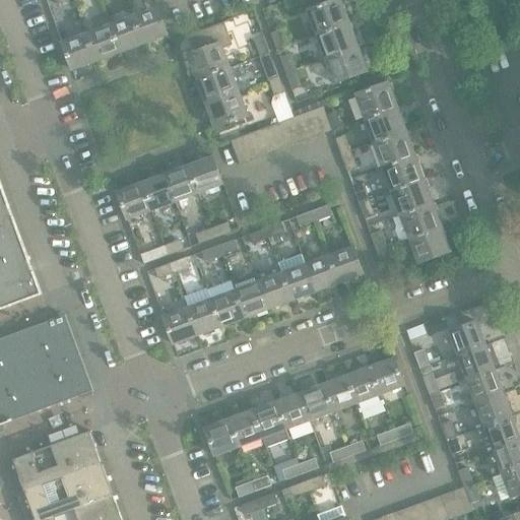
[(341,0),(309,12),(318,37),(350,24),(341,0)]
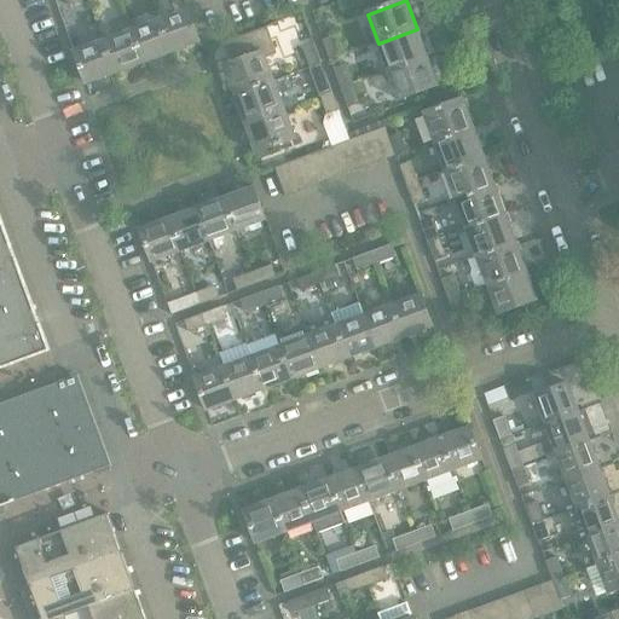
[(189,10),(160,21),(172,53),(201,42),(189,10)]
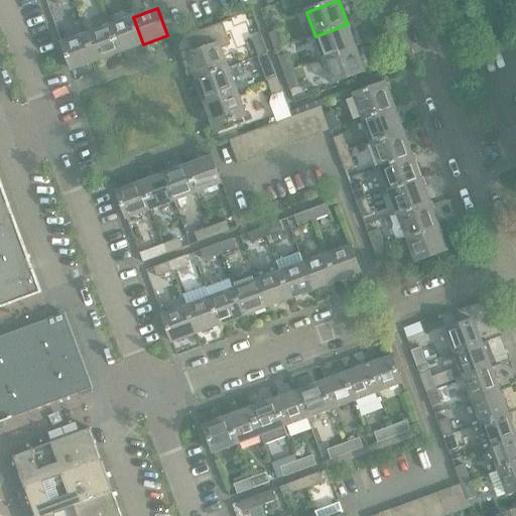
[(143,44),(133,17),(110,25),(120,53),(143,44)]
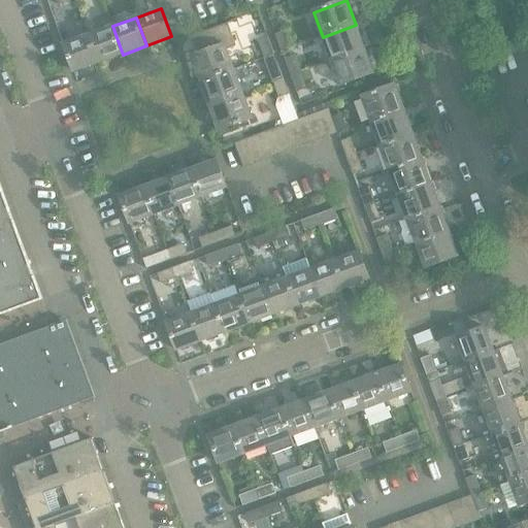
[(201,83),(234,70),(226,46),(236,43),(229,26),(230,25),(230,24),(193,38),(193,39),(194,38),(200,55),(192,58),(201,83)]
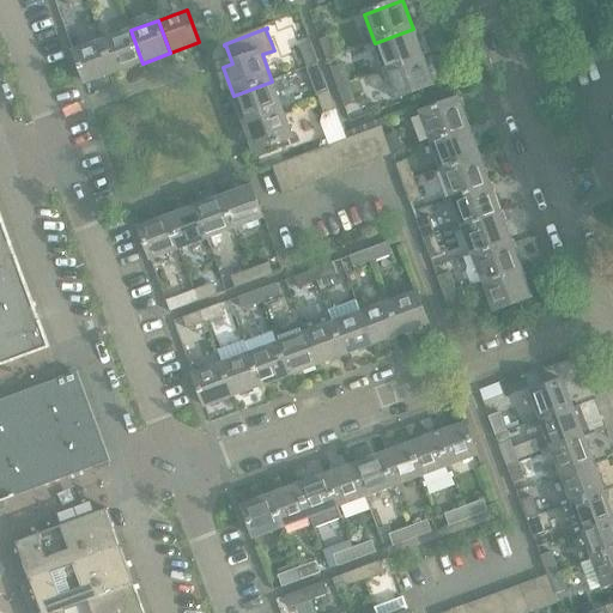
[(375,43),(386,72),(424,58),(413,29),(375,43)]
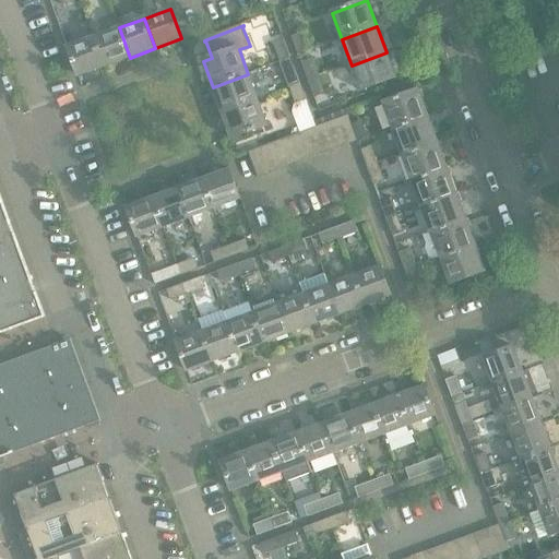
[(130,58),(119,27),(93,37),(105,68),(130,58)]
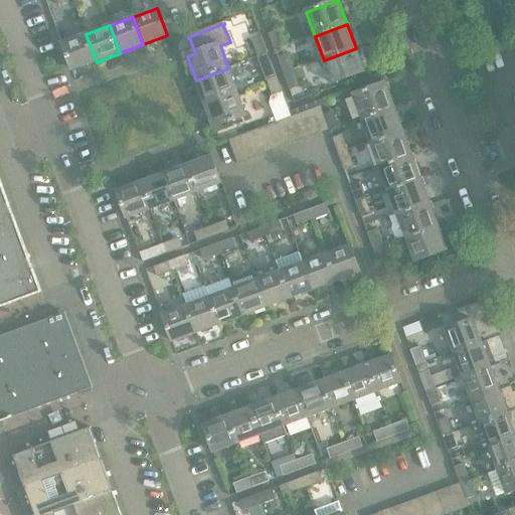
[(270,34),(276,50),(285,47),(279,31),(270,34)]
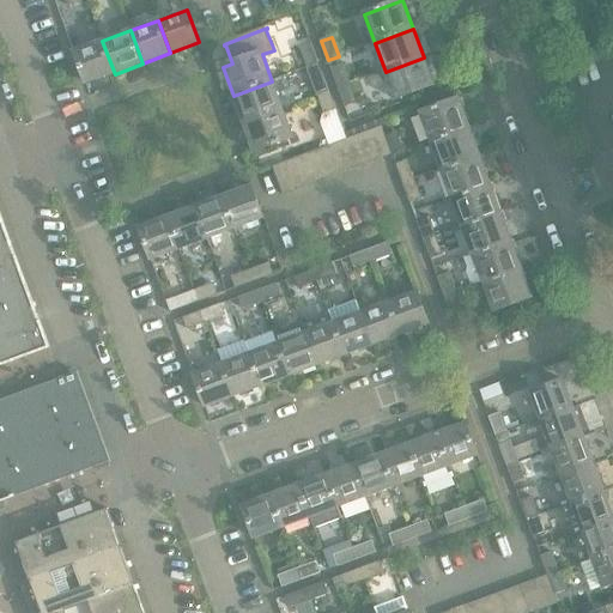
[(86,84),(115,74),(102,41),(74,52),(86,84)]
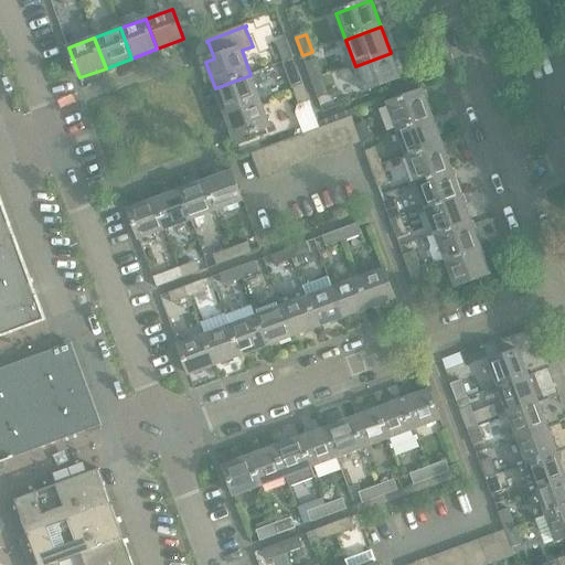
[(294,59),(287,41),(277,44),(284,63),(294,59)]
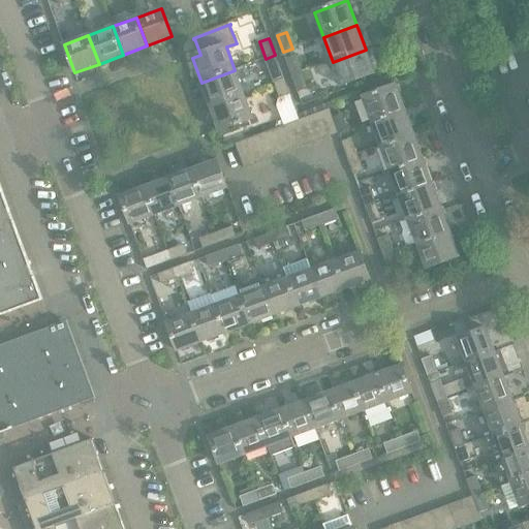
[(375,73),(366,50),(333,62),(341,87),(375,73)]
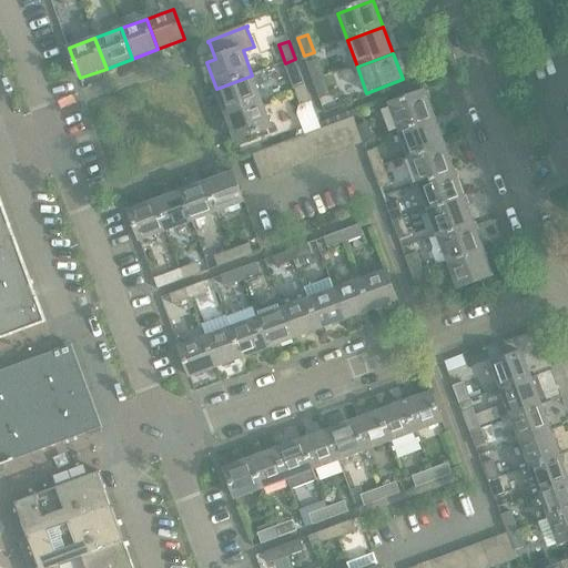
[(307,66),(314,82),(323,79),(316,61),(307,66)]
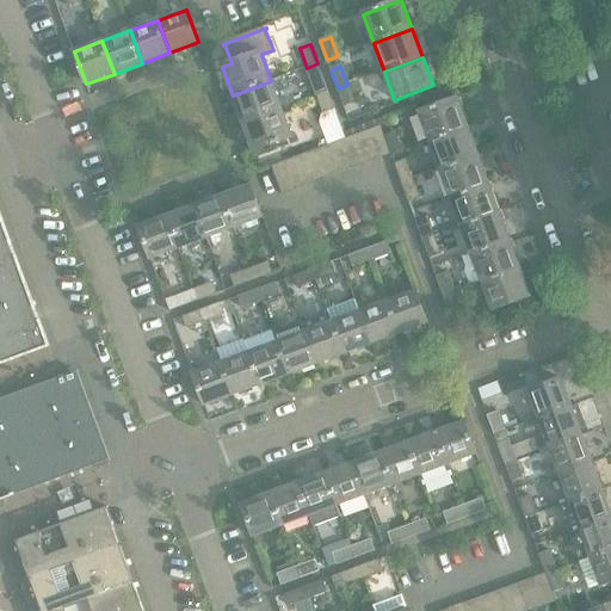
[(310,76),(318,96),(328,92),(321,73),(310,76)]
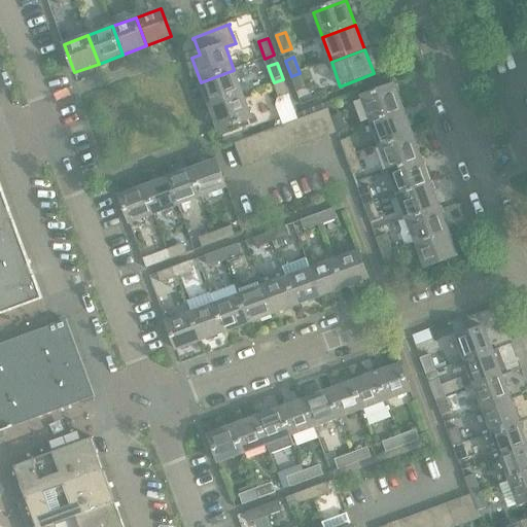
[(201,82),(209,106),(243,94),(234,70),(201,82)]
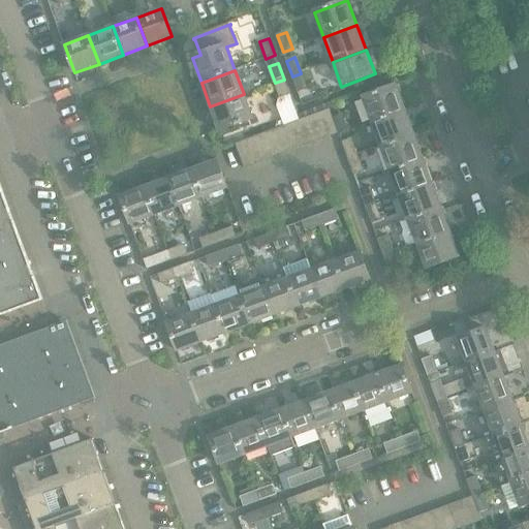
[(301,73),(292,76),(298,93),(307,90),(301,73)]
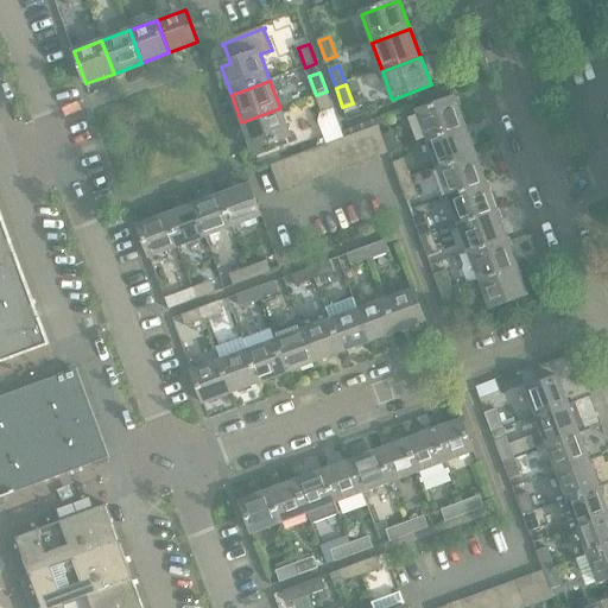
[(334,111),(327,92),(316,95),(322,114),(334,111)]
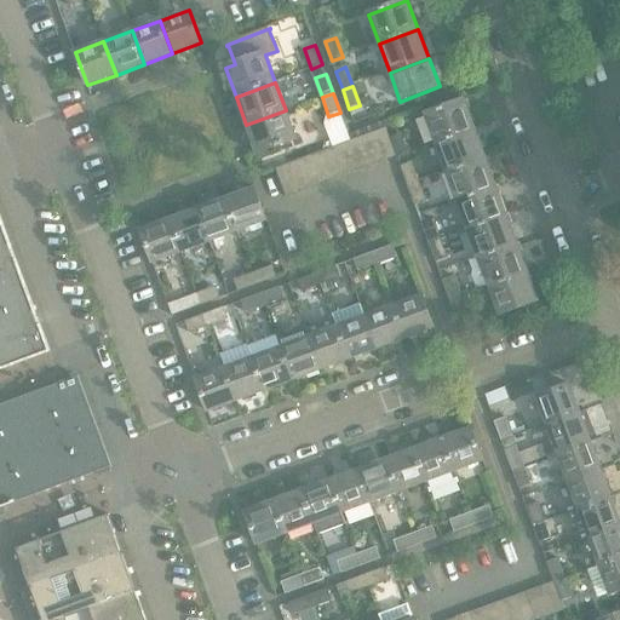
[(465,101),(459,102),(426,115),(436,143),(476,128),(465,101)]
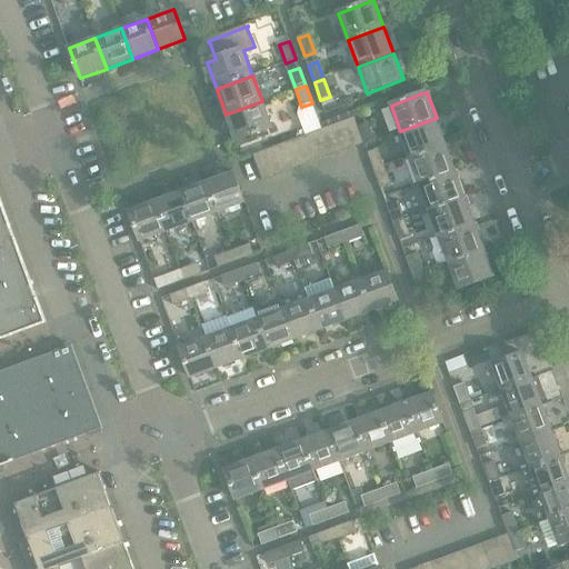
[(272,128),(262,101),(226,115),(236,141),(272,128)]
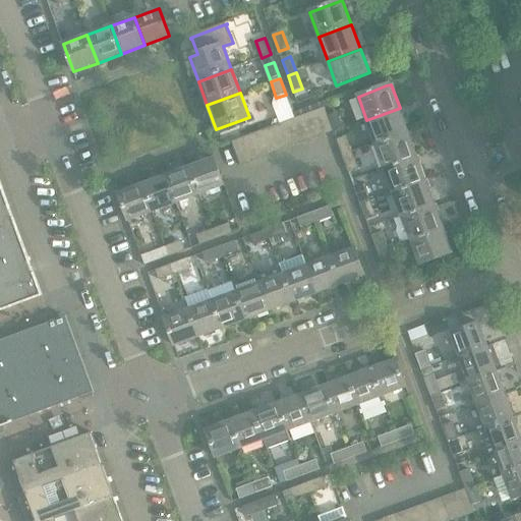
[(322,136),(334,132),(328,116),(326,108),(313,113),(322,136)]
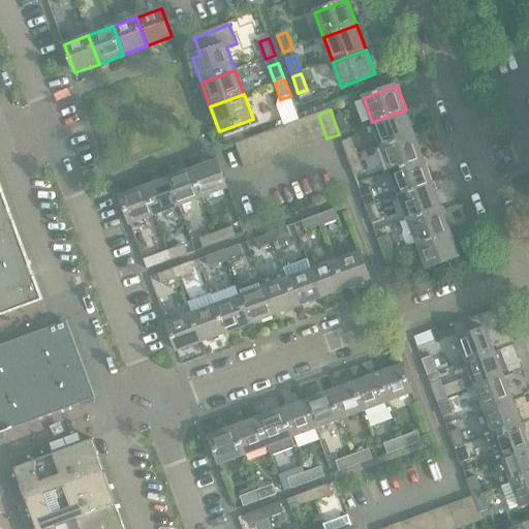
[(372,122),(381,147),(414,133),(406,110),(372,122)]
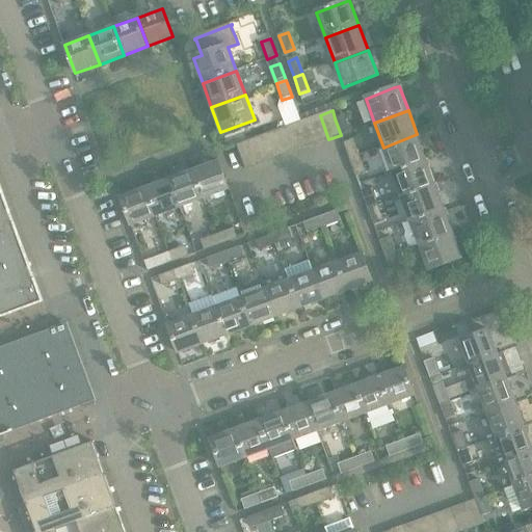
[(320,115),(309,120),(318,143),(328,139),(320,115)]
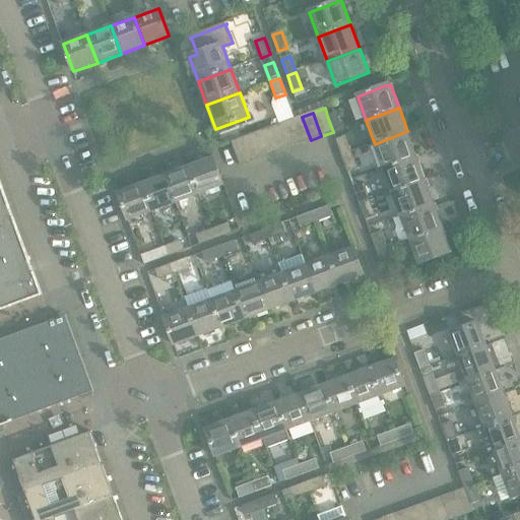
[(336,113),(327,116),(333,132),(342,128),(336,113)]
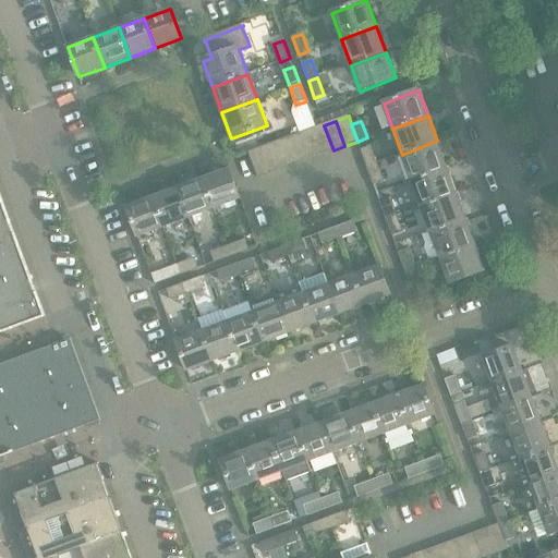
[(324,125),(312,130),(320,155),(334,150),(324,125)]
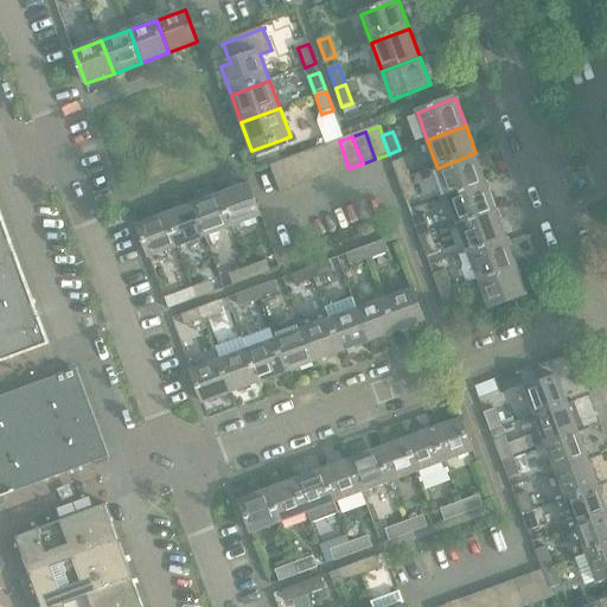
[(339,141),(325,146),(336,174),(349,168),(339,141)]
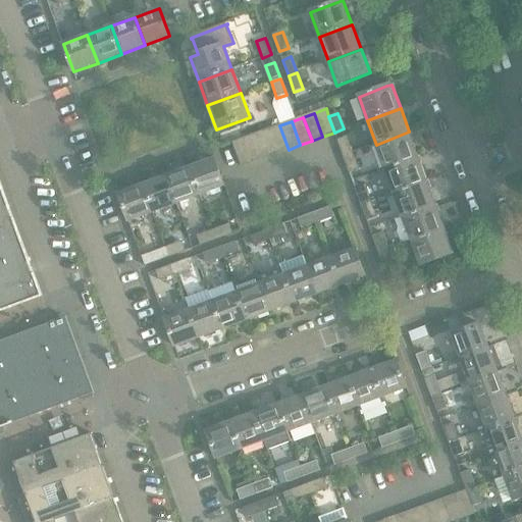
[(279,125),(268,129),(276,154),(289,150),(279,125)]
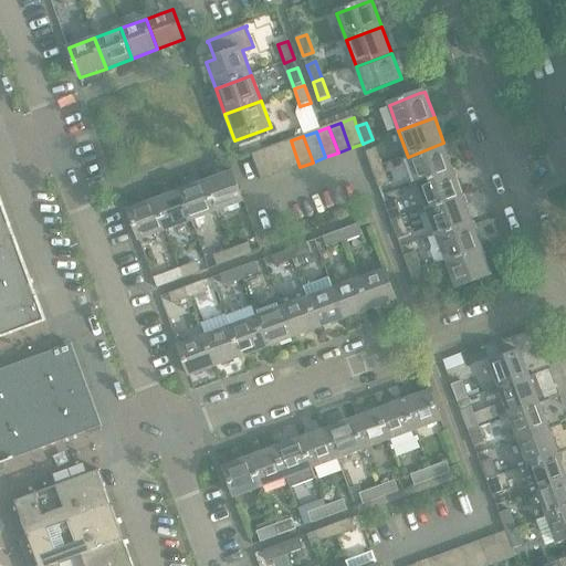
[(291,140),(279,145),(287,171),(300,167),(291,140)]
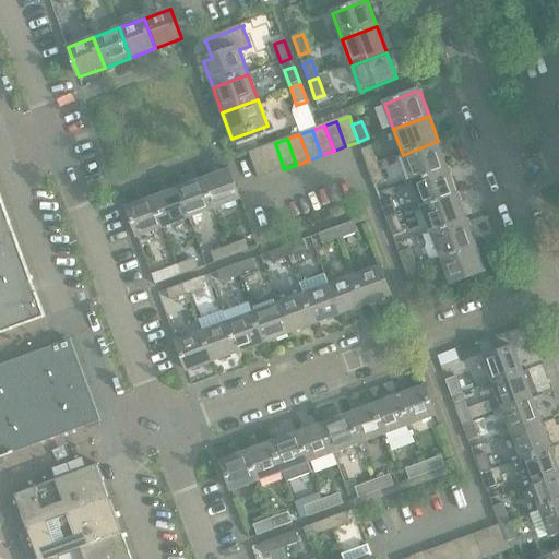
[(403,155),(413,180),(448,167),(438,141),(403,155)]
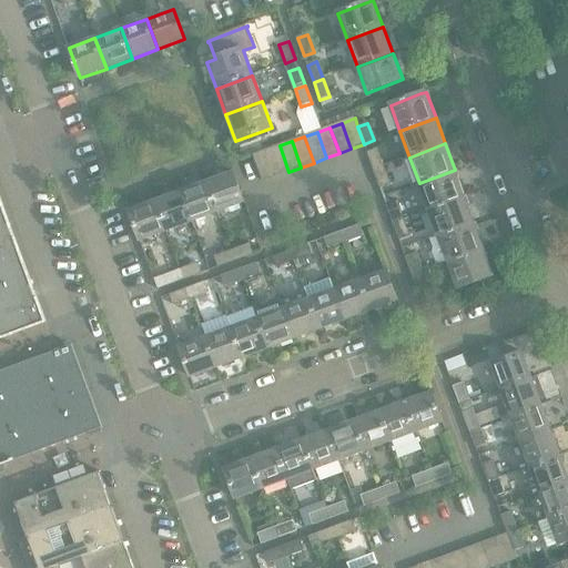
[(280,145),(266,151),(275,176),(288,172),(280,145)]
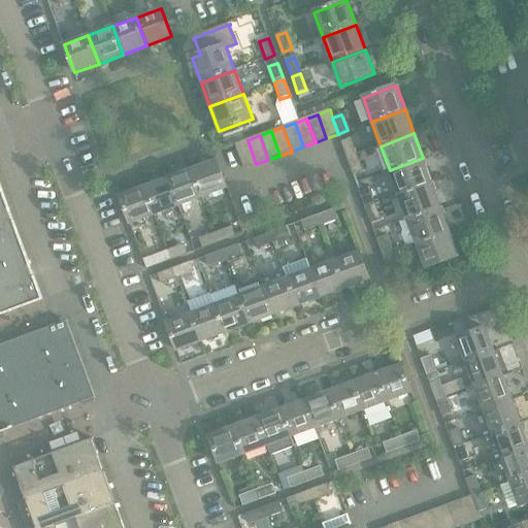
[(340,141),(348,159),(357,155),(351,137),(340,141)]
